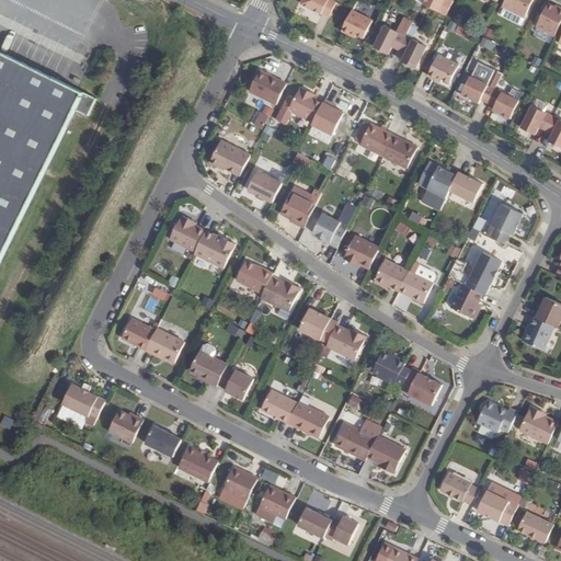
[(304,0),(302,3),(322,14),(322,13),(330,16),(336,2),(332,0),(304,0)]
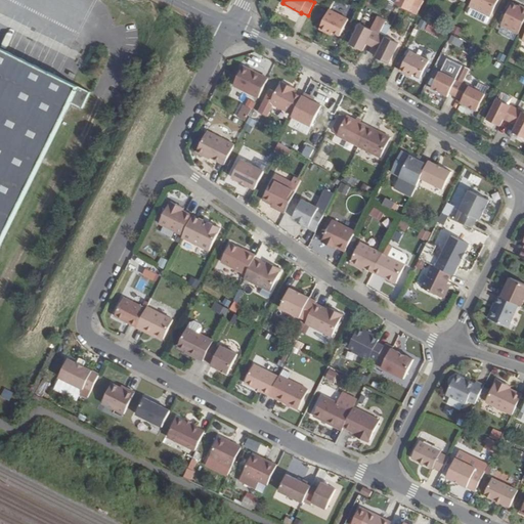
[(397,0),(396,3),(418,14),(424,1),(422,0),(397,0)]
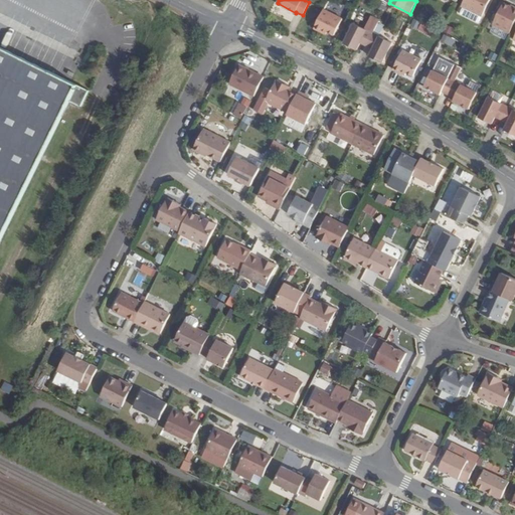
[(465,0),(462,7),(483,17),(490,0),(465,0)]
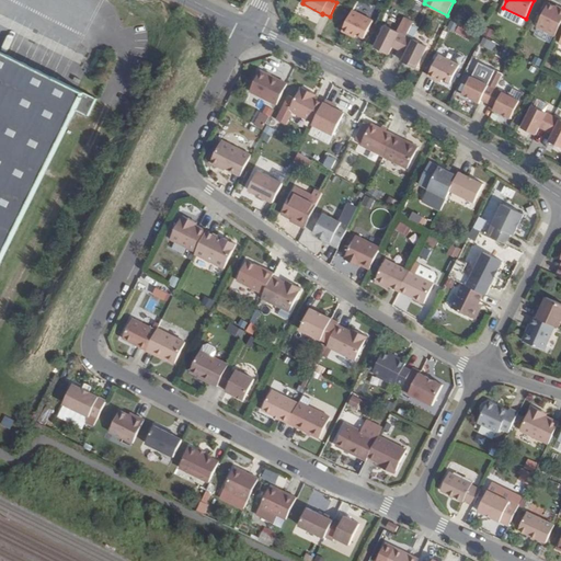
[(549,3),(537,27),(556,36),(560,24),(560,8),(560,9),(549,3)]
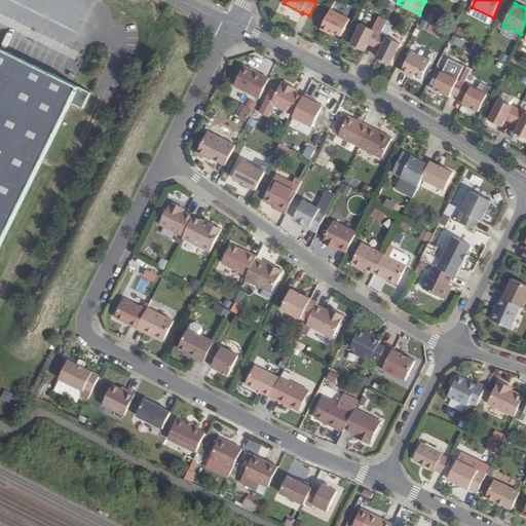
[(331,9),(321,29),(333,35),(335,33),(341,36),(349,20),(331,9)]
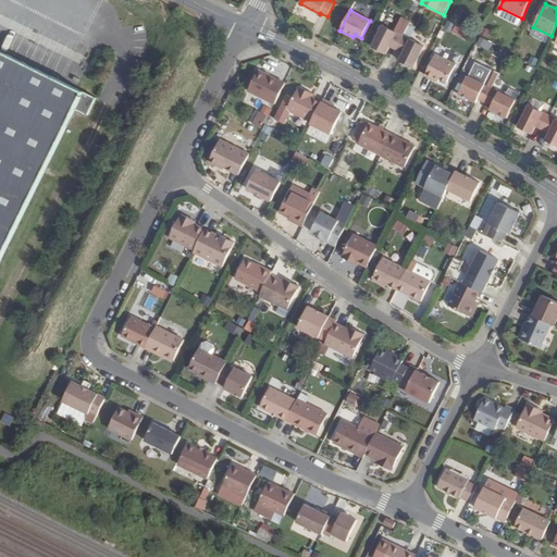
[(442,28),(467,40),(471,32),(446,20),(442,28)]
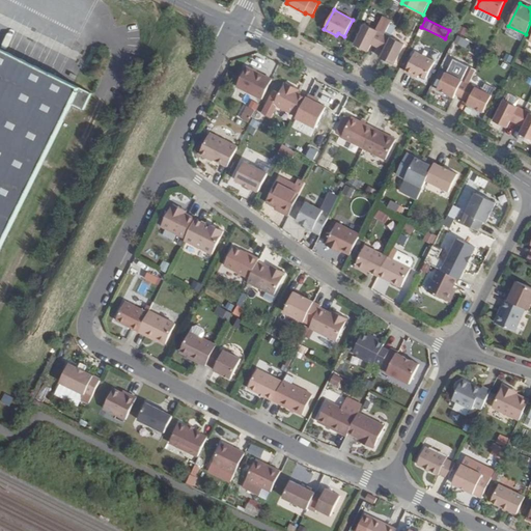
[(365,25),(355,46),(368,52),(371,45),(379,48),(385,34),(390,24),(383,21),(378,31),(365,25)]
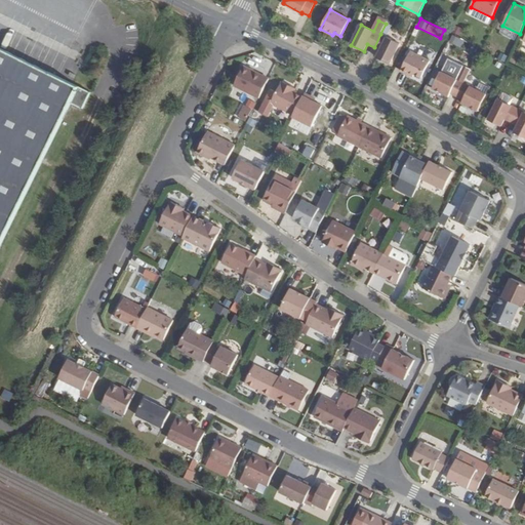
[(380,34),(374,47),(380,50),(376,57),(390,64),(400,43),(380,34)]
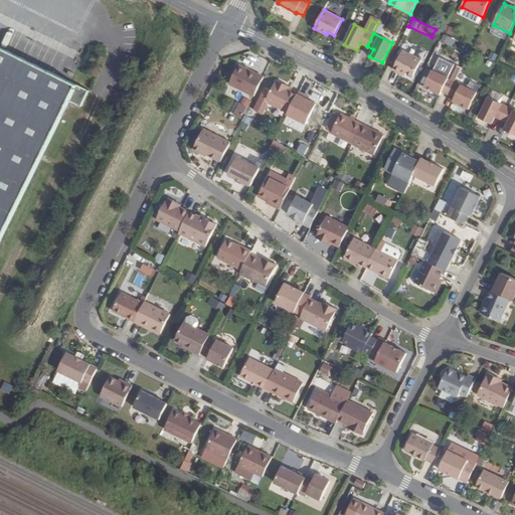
[(444,34),(440,40),(452,46),(455,39),(444,34)]
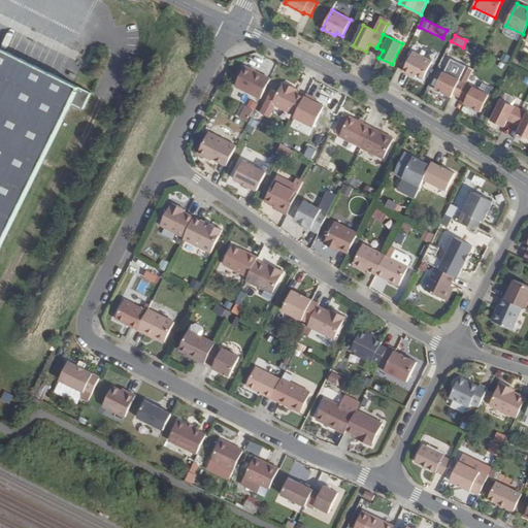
[(0,47),(0,249),(72,104),(84,109),(92,93),(0,47)]
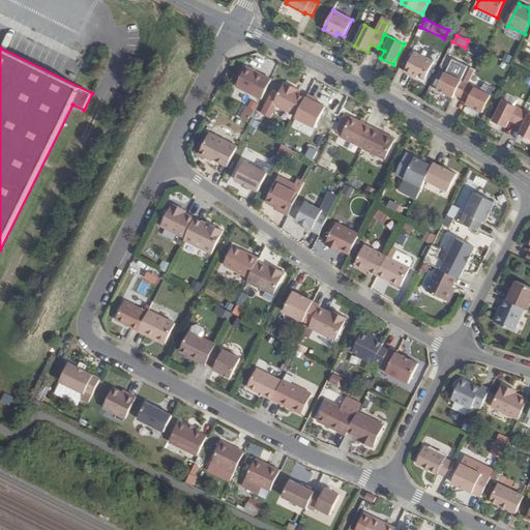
[(415,52),(405,71),(417,78),(418,75),(425,78),(434,61),(415,52)]
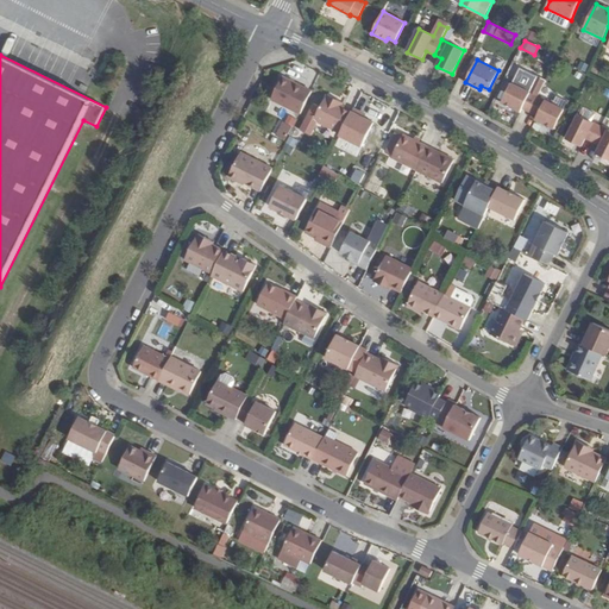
[(283,76),(272,99),(301,114),(313,92),(283,76)]
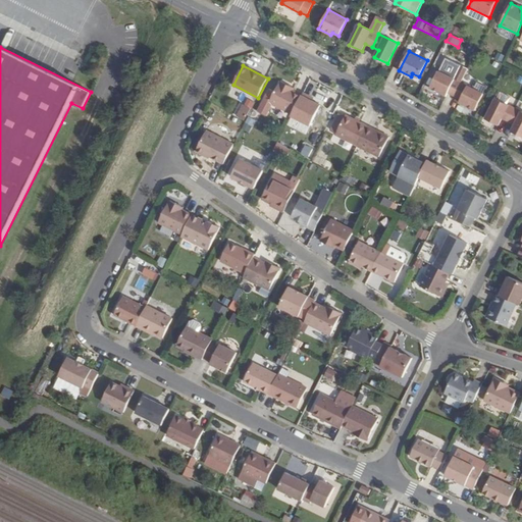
[(438,71),(430,88),(446,96),(448,93),(455,96),(461,83),(468,69),(461,65),(454,80),(438,71)]
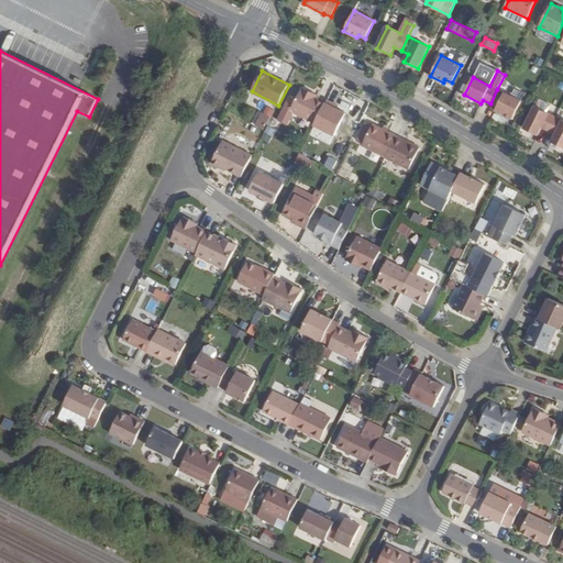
[(302,87),(290,111),(316,123),(327,102),(317,97),(312,95),(313,92),(302,87)]
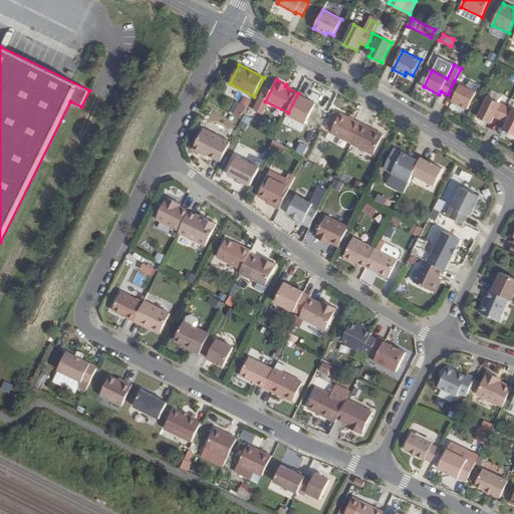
[(454,81),(448,94),(454,97),(452,100),(468,108),(476,92),(454,81)]
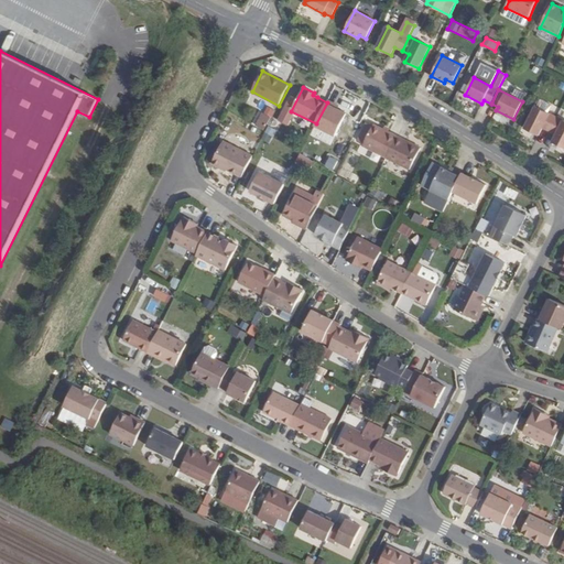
[(540,99),(535,107),(550,114),(553,106),(540,99)]
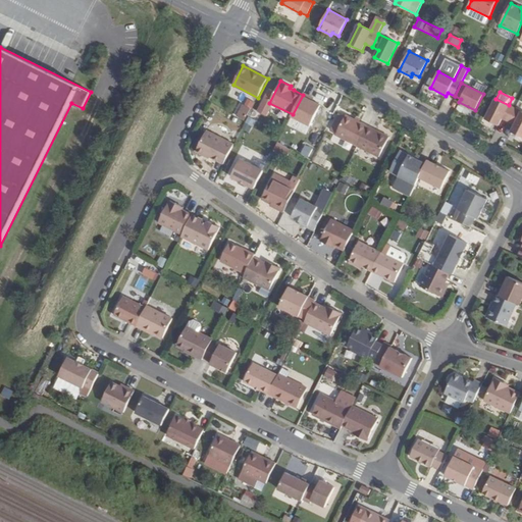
[(310,97),(304,93),(303,95),(293,114),(292,116),(311,125),(321,105),(309,99),(310,97)]
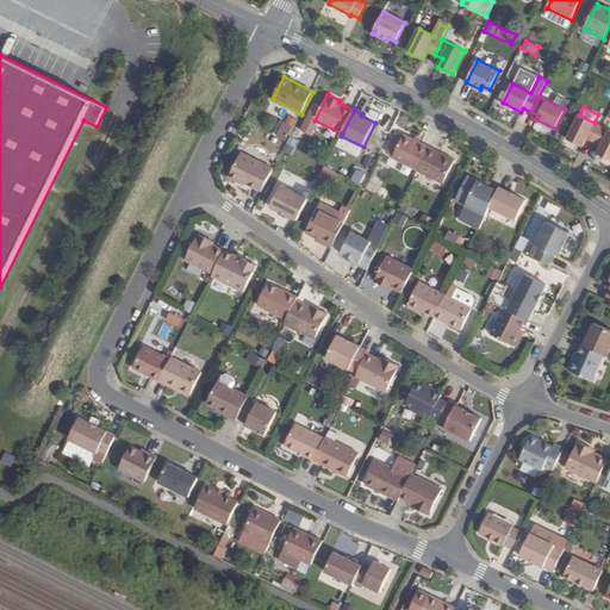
[(579,116),(567,139),(583,147),(587,138),(595,142),(602,126),(595,123),(579,116)]
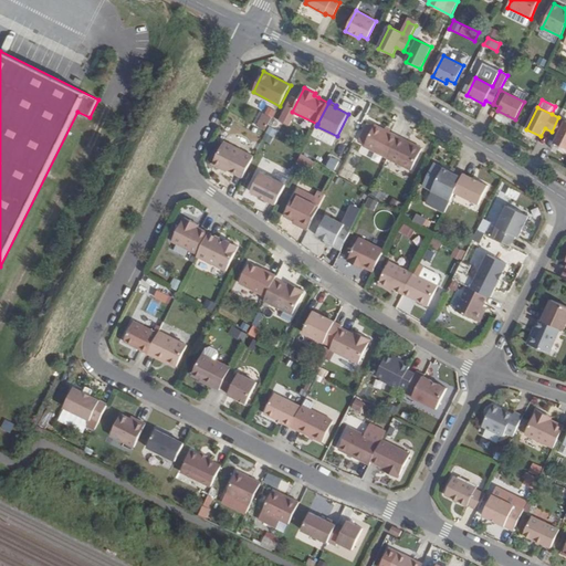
[(257,126),(265,130),(273,117),(264,113),(257,126)]
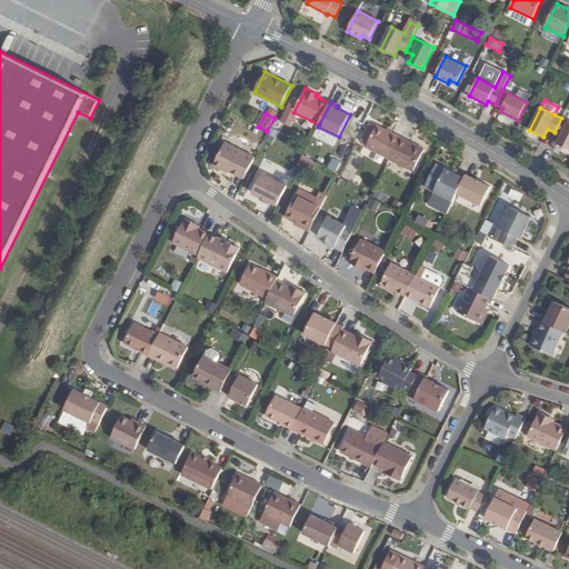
[(568,121),(561,118),(555,132),(561,136),(558,143),(568,149),(568,121)]
